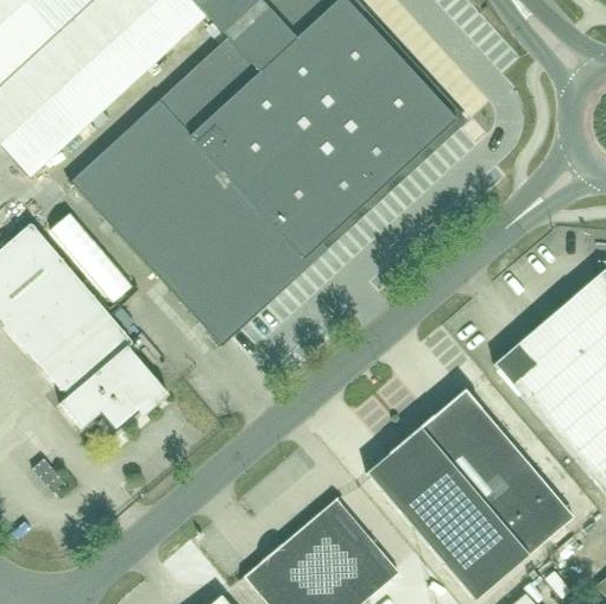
[(0,0),(0,144),(30,177),(222,0),(0,0)]
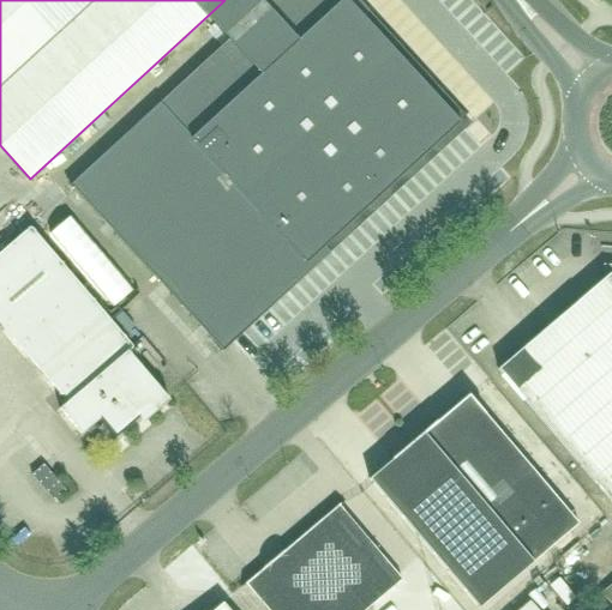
[(370,7),(363,0),(270,0),(72,182),(225,349),(333,249),(327,243),(378,197),(384,203),(403,185),(397,179),(461,120),(364,13),(370,7)]
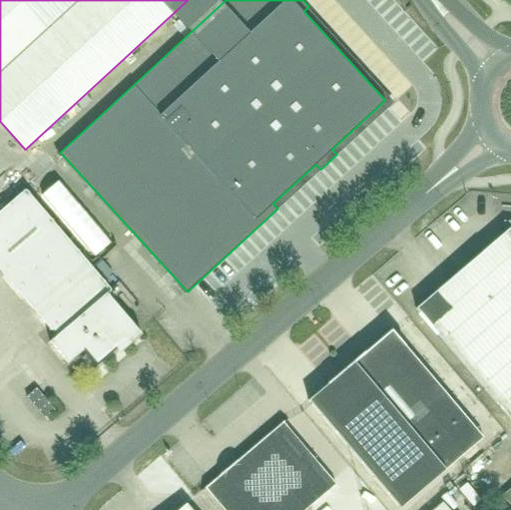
[(142,332),(108,292),(112,288),(26,187),(0,209),(0,267),(52,329),(54,328),(58,333),(51,339),(69,361),(82,350),(97,369),(119,350),(121,351),(142,332)]
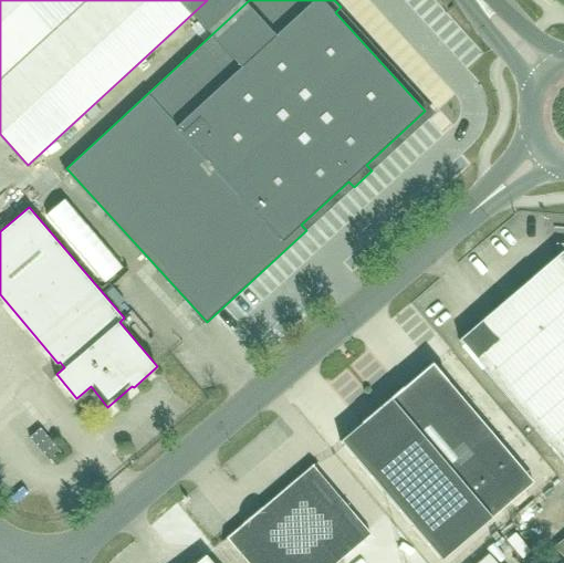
[(563,260),(552,260),(460,337),(563,460),(563,260)]
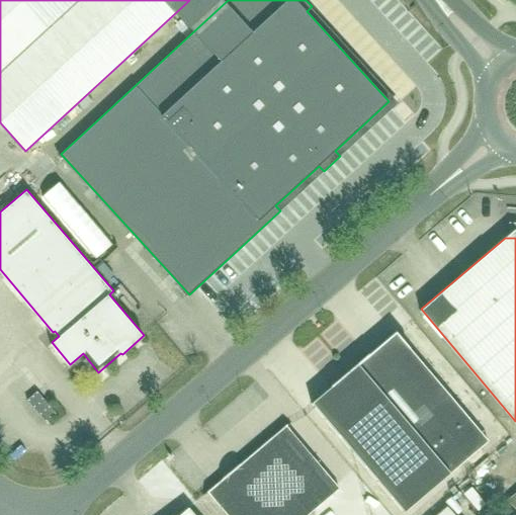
[(489,439),(397,330),(312,402),(405,511),(489,439)]
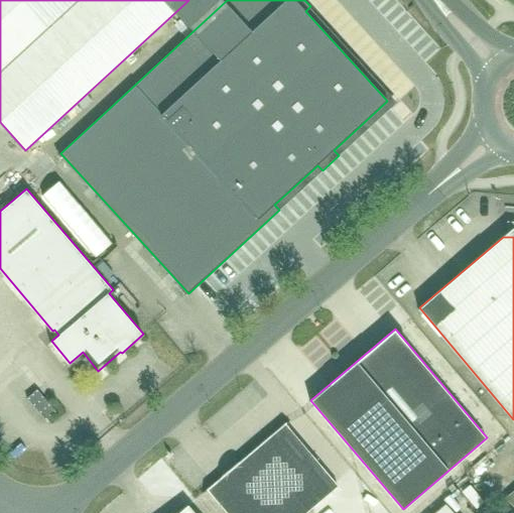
[(227,512),(305,512),(339,485),(286,422),(291,418),(290,417),(203,492),(204,493),(207,490),(227,512)]
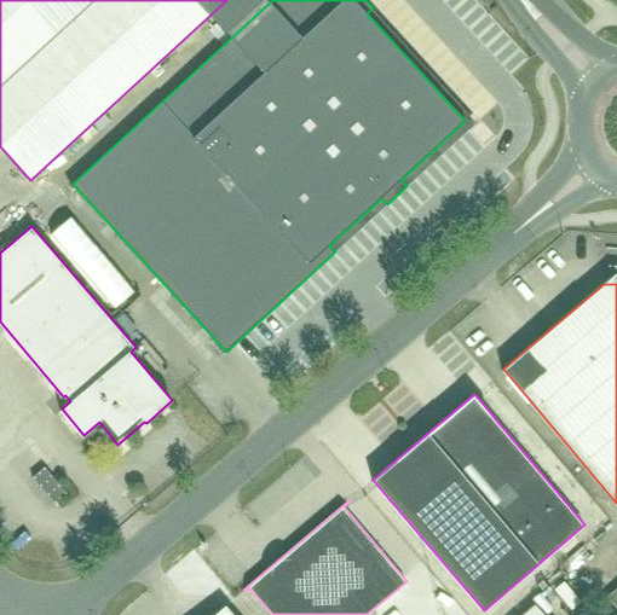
[(235,614),(226,604),(213,614),(235,614)]
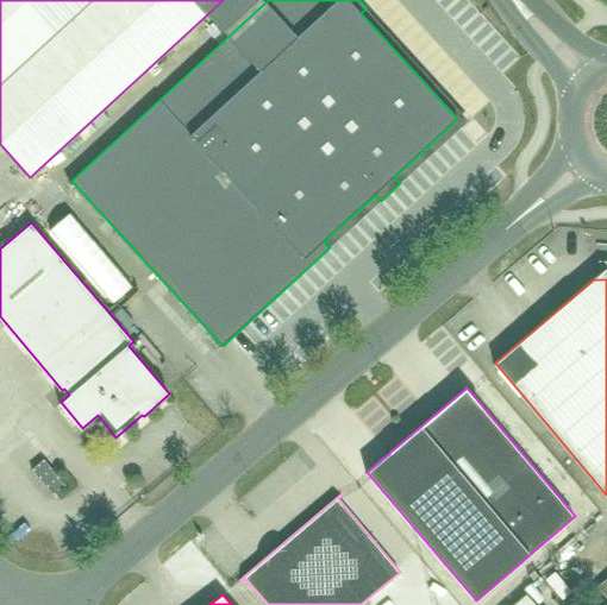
[(536,604),(526,594),(513,604),(536,604)]
